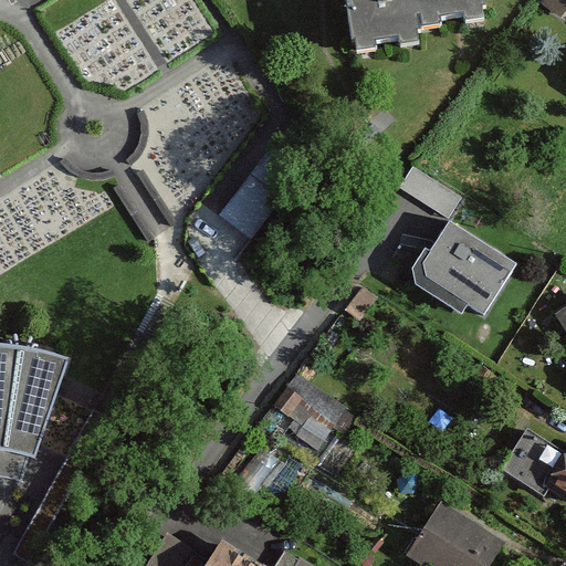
[(416,0),(346,0),(355,52),(375,50),(374,42),(397,38),(398,44),(422,41),(420,28),(416,0)]
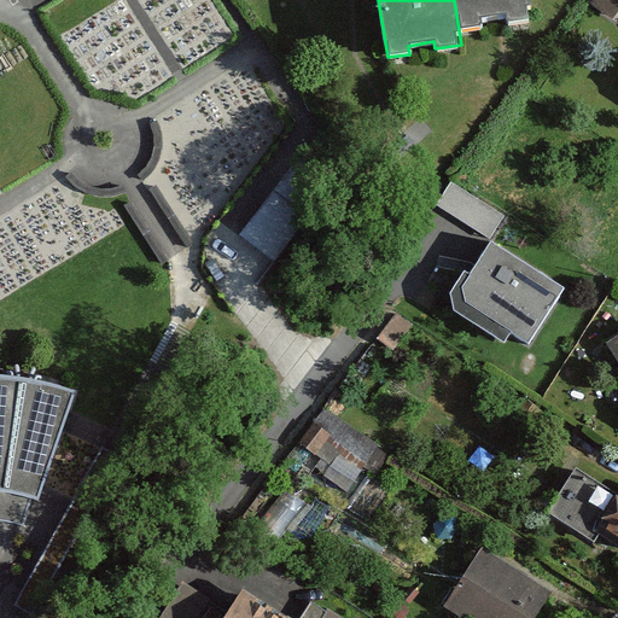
[(526,0),(454,0),(459,30),(479,28),(478,19),(507,16),(508,24),(530,21),(526,0)]
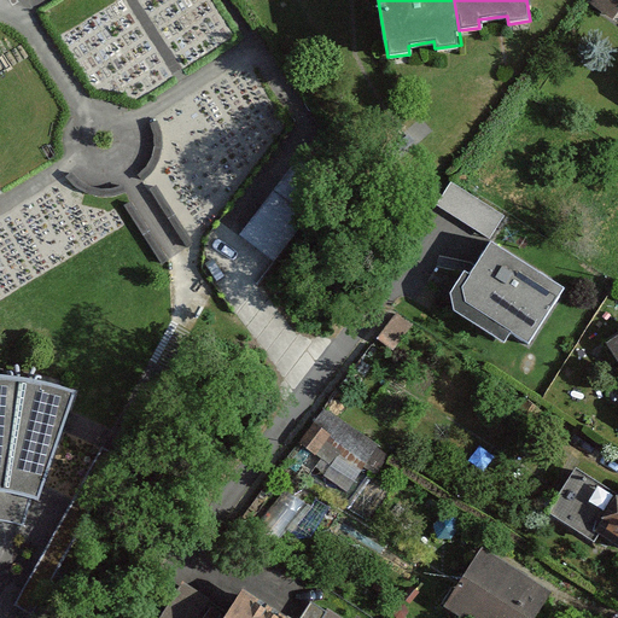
[(617,7),(617,0),(589,0),(613,16),(617,7)]
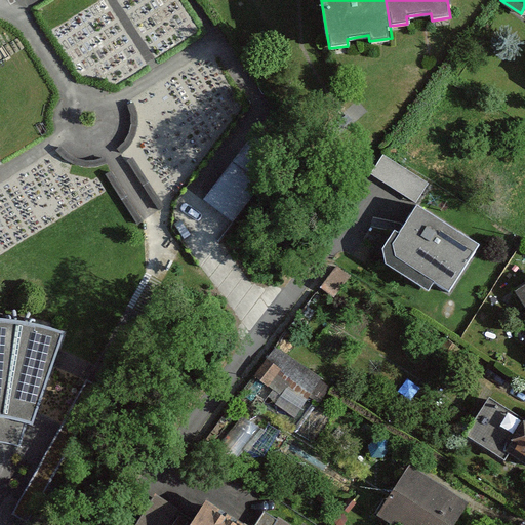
[(236,218),(281,156),(250,134),(205,197),(236,218)]
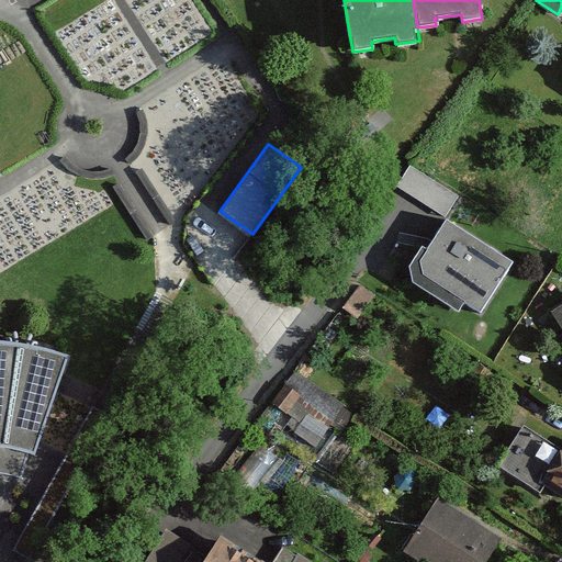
[(459,194),(409,165),(397,186),(446,215),(459,194)]
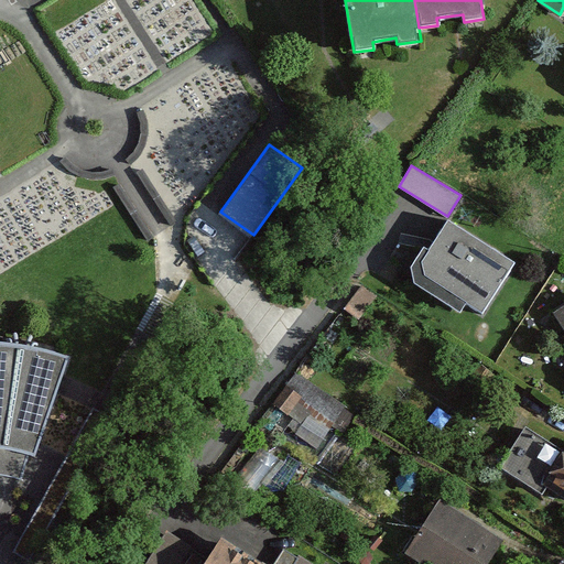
[(465,304),(481,315),(513,264),(448,223),(430,252),(424,249),(412,268),(414,284),(458,313),(465,304)]
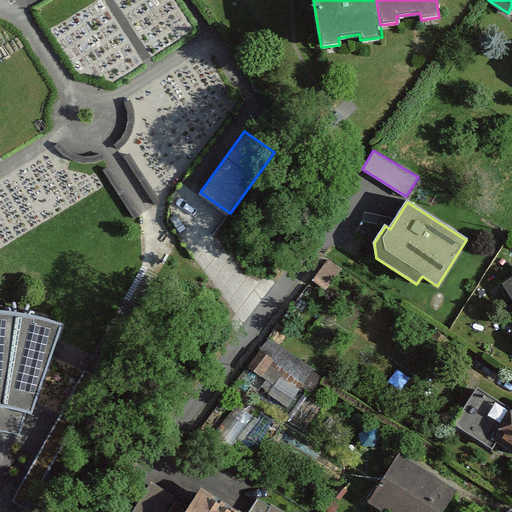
[(511,298),(511,277),(502,284),(511,298)]
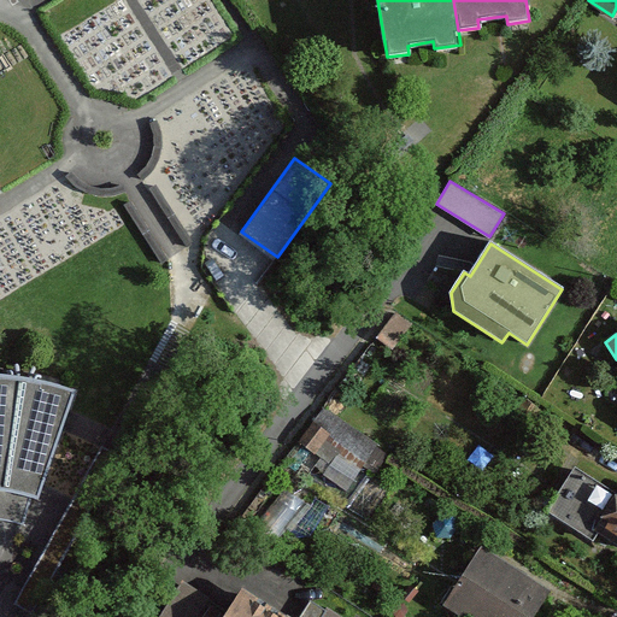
[(0,376),(0,519),(22,527),(28,506),(31,495),(37,495),(41,485),(68,409),(74,392),(46,383),(19,378),(0,376)]
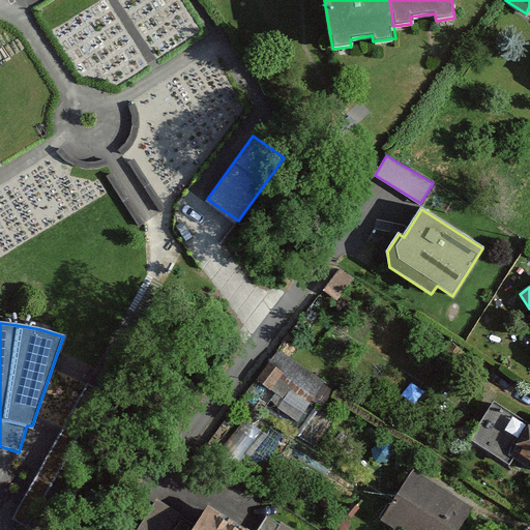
[(257,392),(306,411),(312,399),(325,404),(332,385),(293,371),(299,356),(274,348),(257,392)]
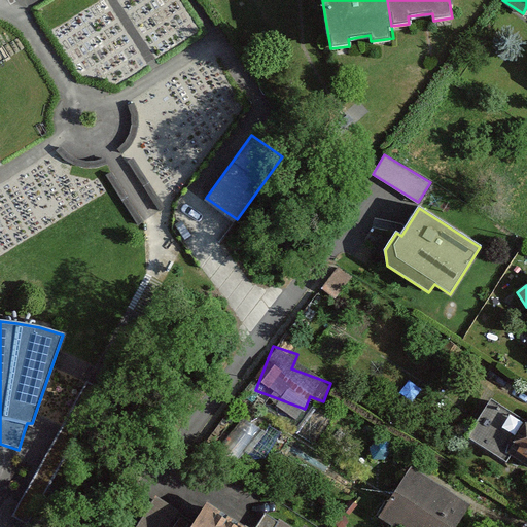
[(526,423),(490,400),(466,435),(504,460),(510,453),(526,463),(526,423)]
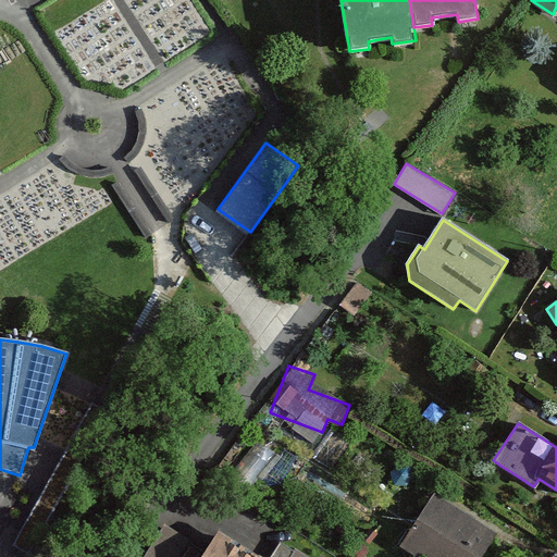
[(435,495),(401,546),(418,556),(479,556),(495,533),(435,495)]
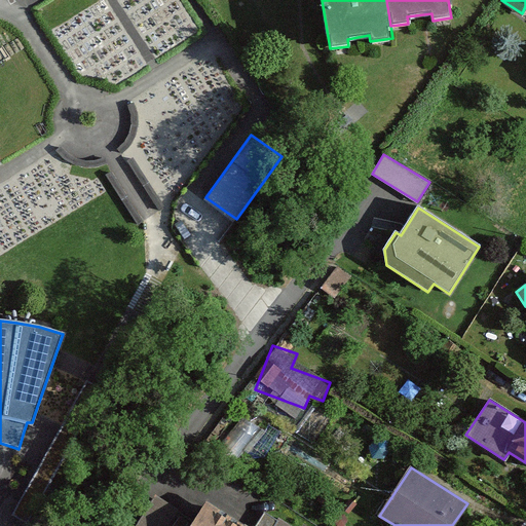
[(168,525),(180,510),(154,493),(133,525),(168,525)]
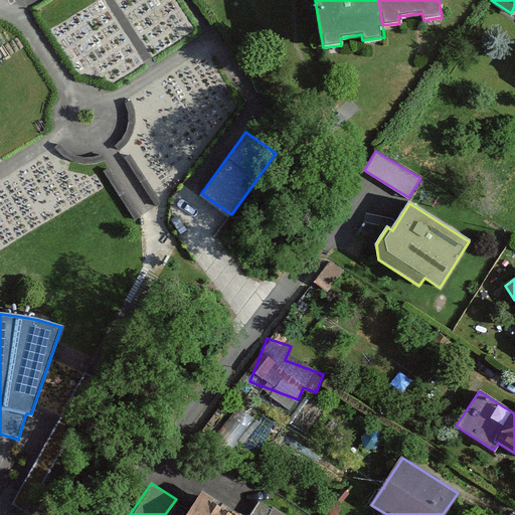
[(239,514),(202,491),(186,514),(239,514)]
